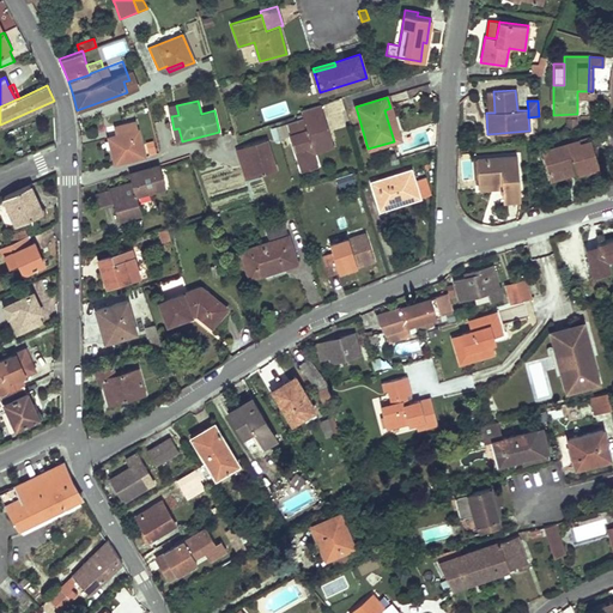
[(310,145),(332,139),(321,104),(301,111),(303,119),(310,145)]
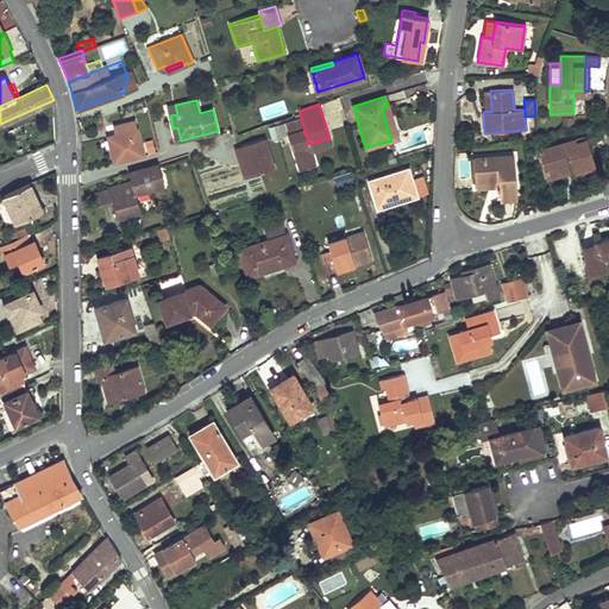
[(175,105),(168,106),(170,115),(177,114),(175,105)]
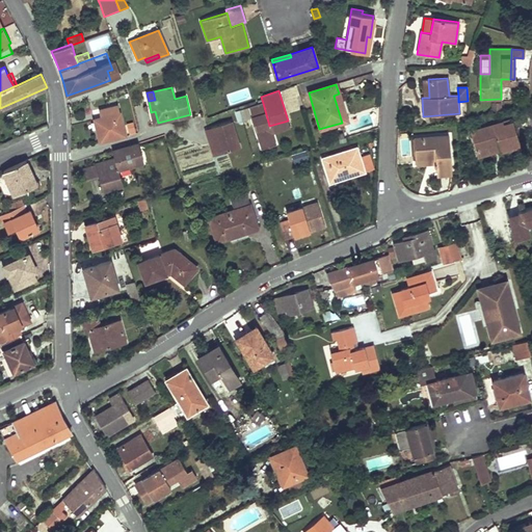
[(339,94),(334,96),(342,123),(347,121),(339,94)]
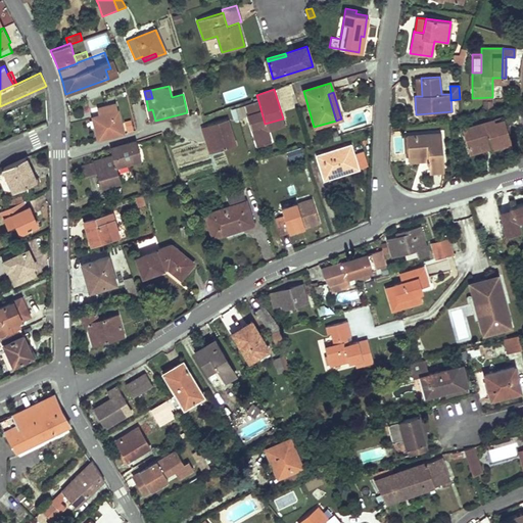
[(492,109),(493,101),(483,99),(482,107),(492,109)]
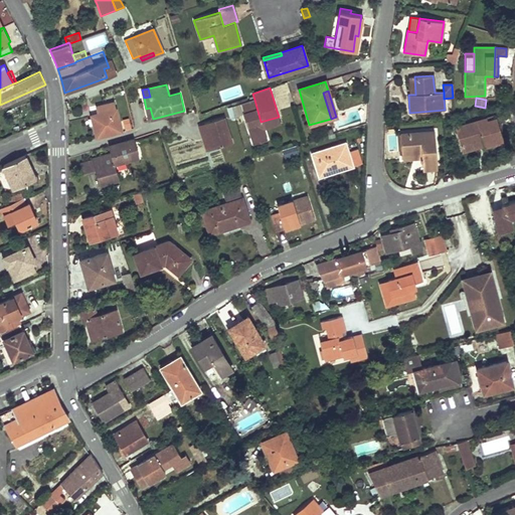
[(252,143),(267,139),(264,129),(261,122),(254,100),(240,104),(252,143)]
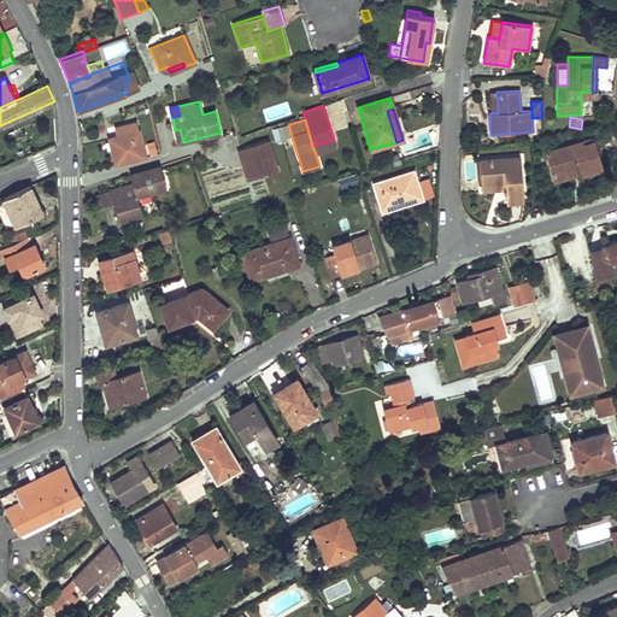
[(116,164),(146,157),(136,123),(115,129),(117,136),(113,137),(117,153),(113,154),(116,164)]
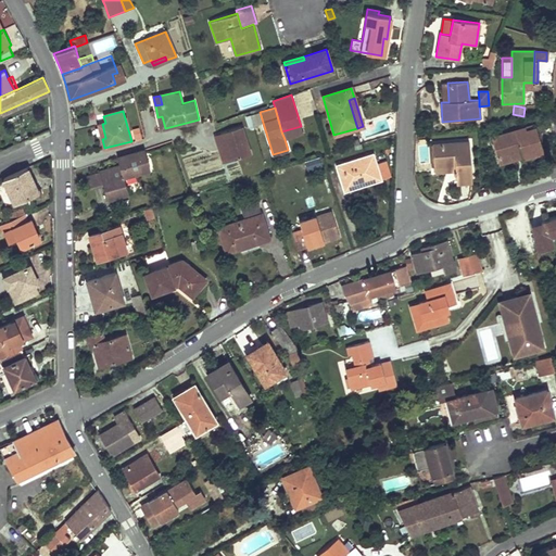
[(34,113),(33,122),(45,124),(46,115),(34,113)]
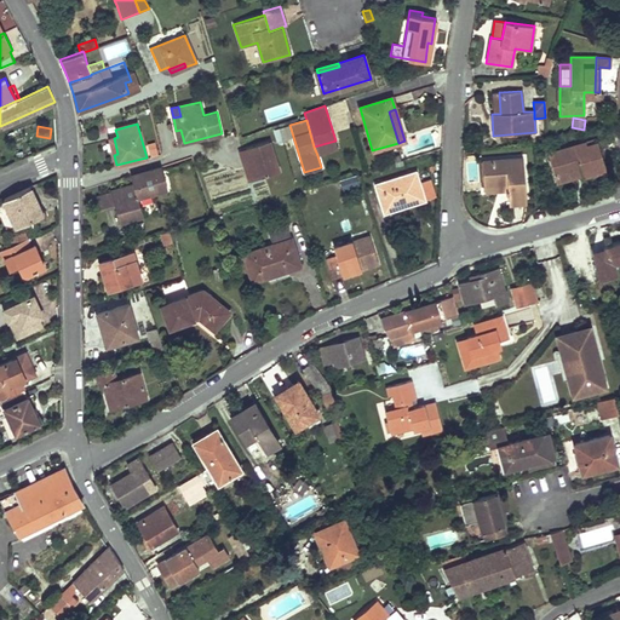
[(336,141),(314,147),(317,155),(338,149),(336,141)]
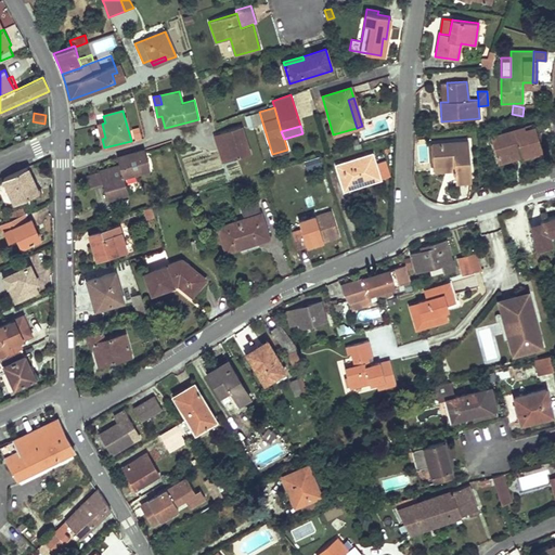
[(219,151),(222,163),(249,154),(241,127),(219,133),(224,149),(219,151)]
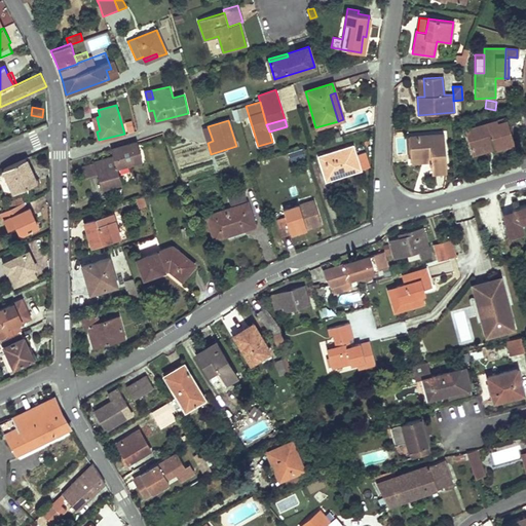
[(464,129),(471,149),(491,143),(493,149),(494,151),(515,145),(512,135),(506,120),(497,123),(497,120),(464,129)]
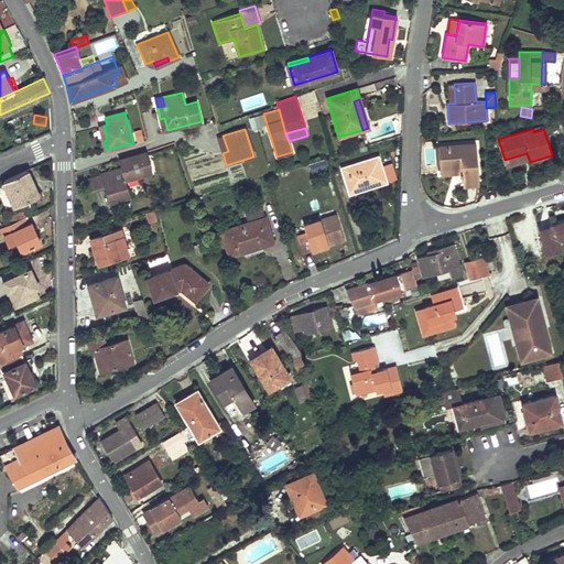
[(137,142),(144,141),(142,130),(136,131),(137,142)]
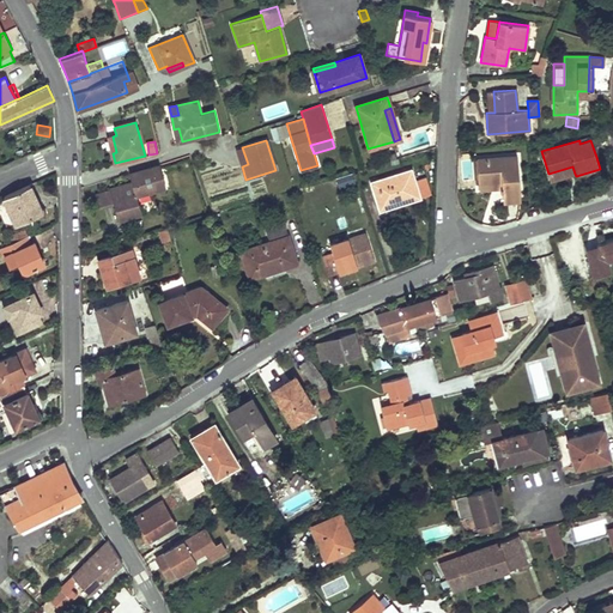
[(502,188),(503,202),(521,201),(517,156),(477,159),(479,183),(502,182),(502,188)]
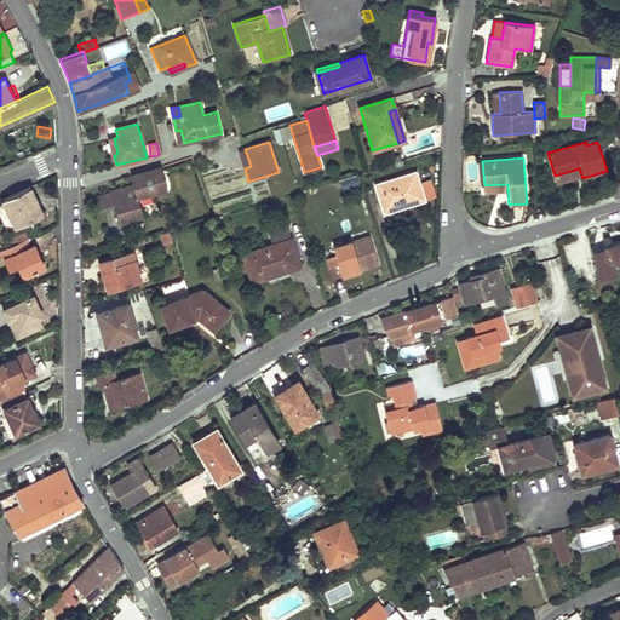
[(133,184),(110,191),(114,204),(120,224),(131,220),(143,217),(137,197),(167,189),(161,166),(131,176),(133,184)]
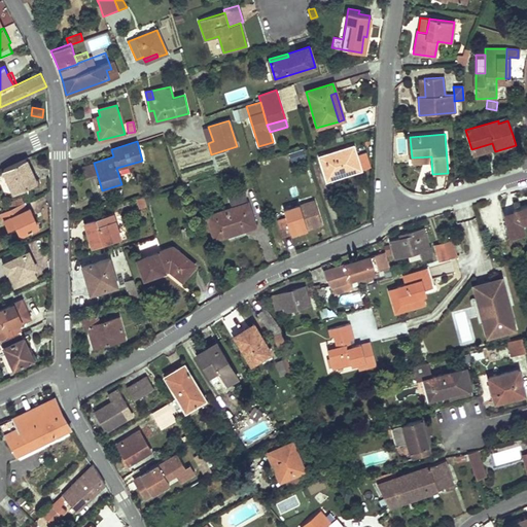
[(492,143),(471,149),(472,156),(494,149),(492,143)]
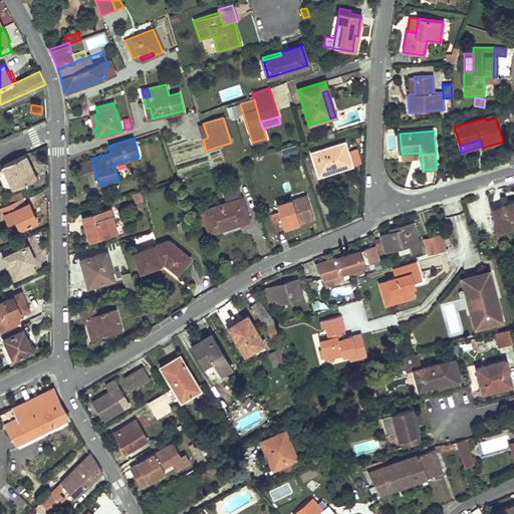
[(314,166),(318,177),(352,167),(352,166),(361,163),(356,149),(347,152),(344,143),(310,153),(313,162),(317,161),(318,165),(314,166)]
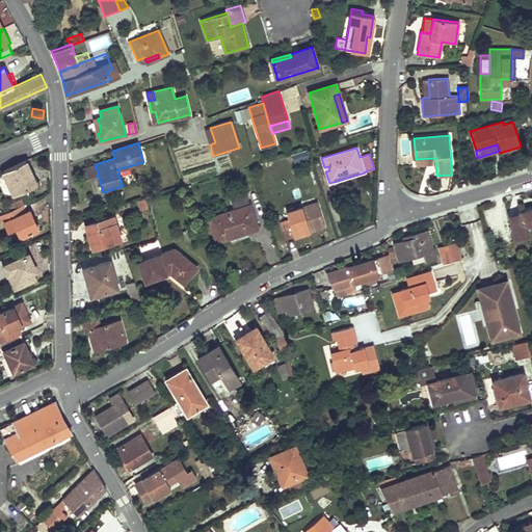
[(28,169),(24,161),(2,170),(14,193),(36,183),(30,168),(28,169)]
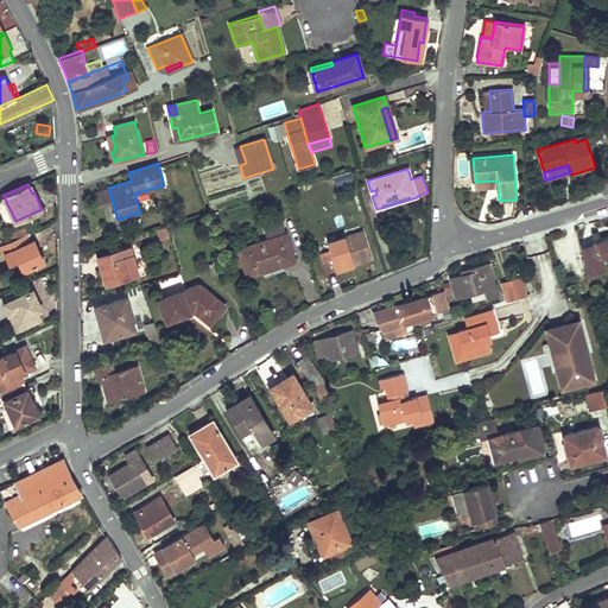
[(108,188),(95,191),(99,203),(112,200),(108,188)]
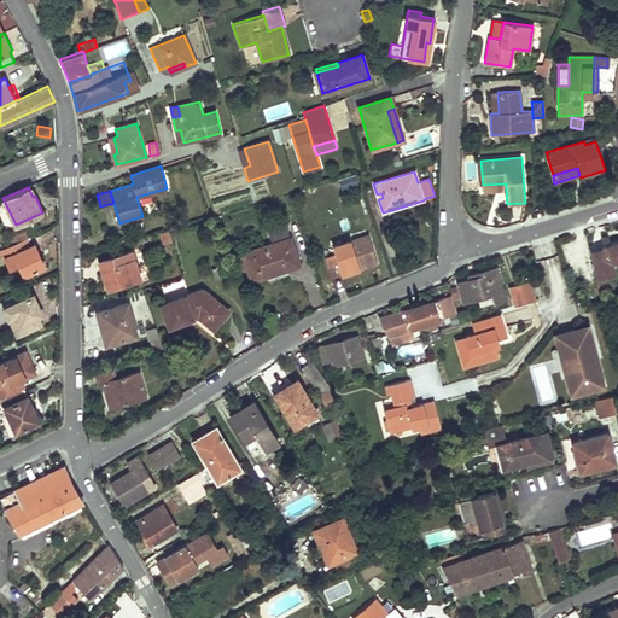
[(242,252),(251,281),(266,277),(264,273),(286,267),(284,262),(297,258),(287,225),(268,232),(272,244),(242,252)]
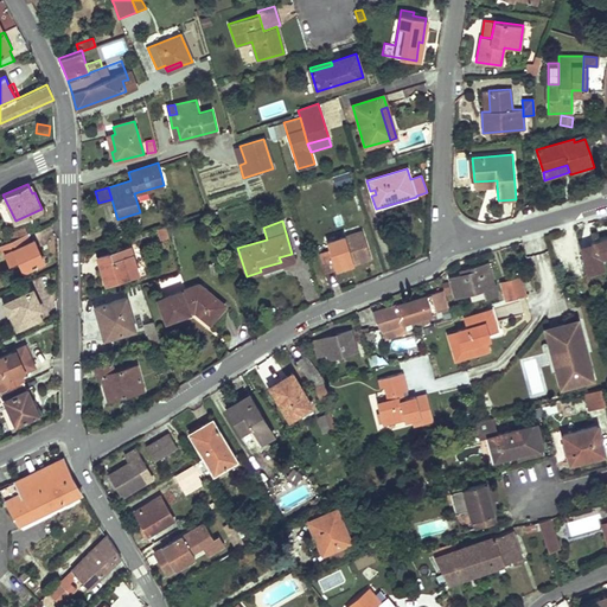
[(13,238),(26,232),(23,225),(10,231),(13,238)]
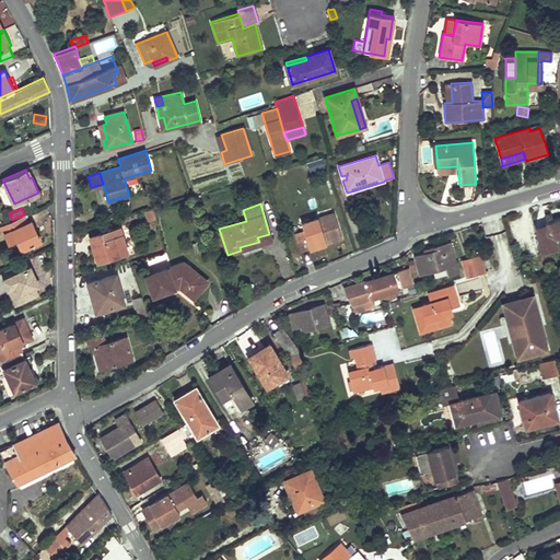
[(150,221),(156,219),(153,209),(147,210),(150,221)]
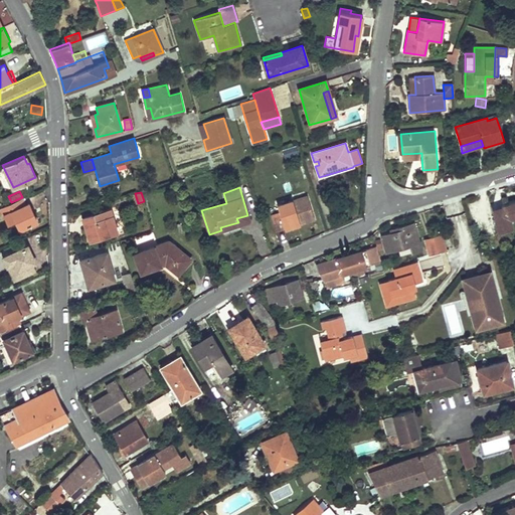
[(299,224),(314,219),(307,196),(277,205),(280,214),(271,217),(276,231),(285,228),(283,221),(292,218),(296,216),(299,224)]
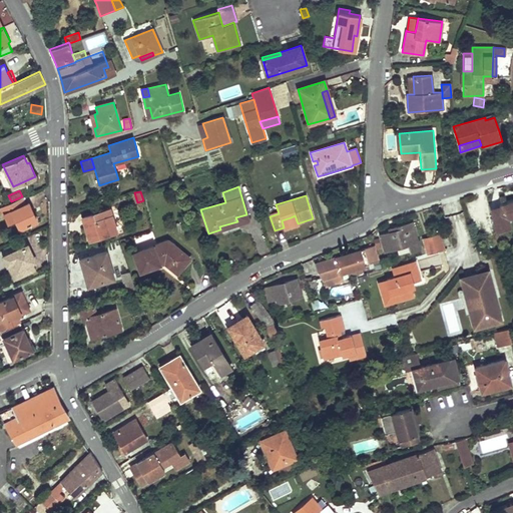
[(25,203),(22,196),(11,201),(0,206),(0,209),(2,214),(11,209),(20,228),(37,220),(31,207),(28,208),(26,203),(25,203)]
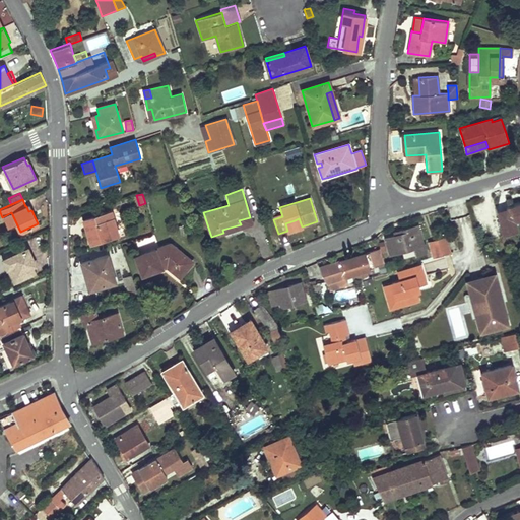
[(519,202),(506,207),(508,214),(507,218),(500,220),(504,233),(518,229),(516,223),(518,220),(519,219),(519,202)]
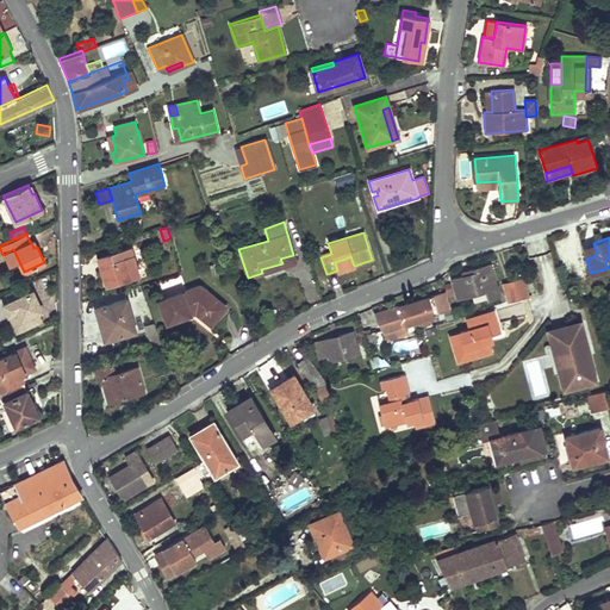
[(593,243),(583,247),(586,259),(595,256),(596,251),(593,243)]
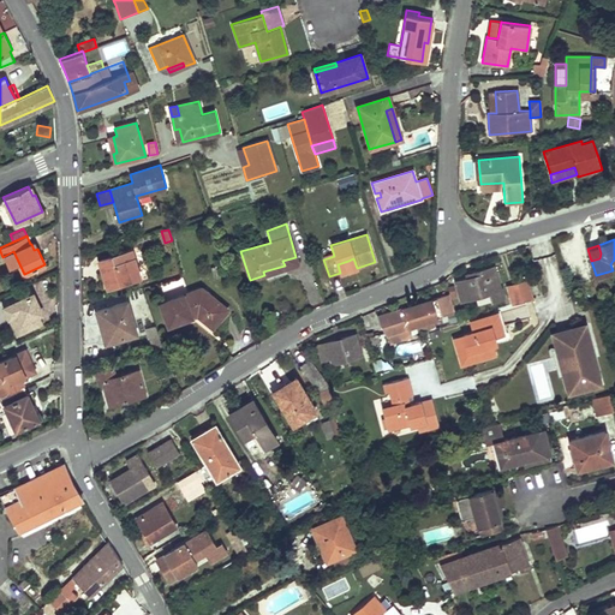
[(124,281),(139,276),(131,250),(99,260),(105,282),(123,276),(124,281)]
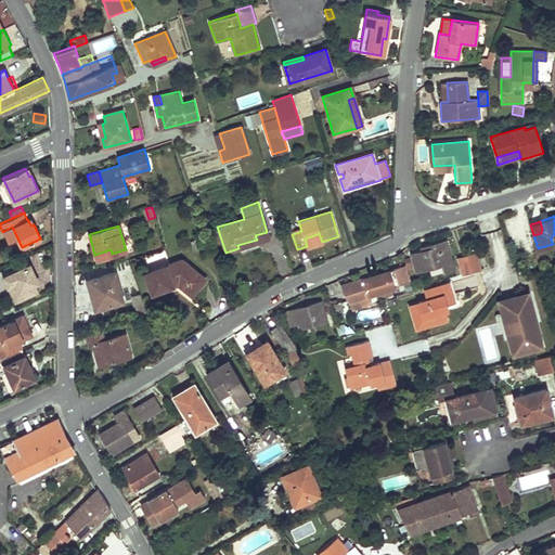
[(257,240),(237,245),(239,248),(269,237),(267,232),(255,235),(257,240)]
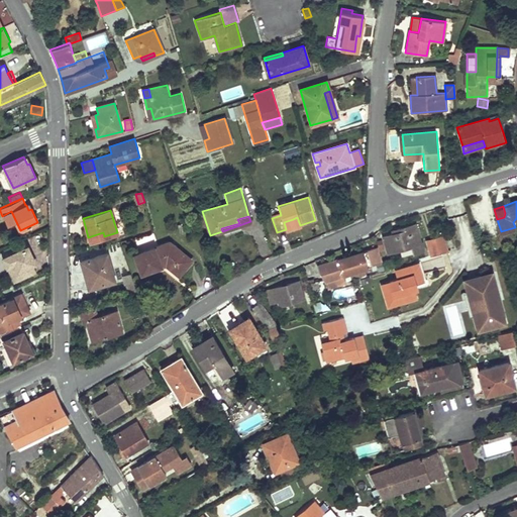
[(393,233),(383,236),(388,252),(404,247),(406,254),(413,252),(424,249),(422,241),(421,241),(416,224),(396,229),(398,232),(393,233)]
